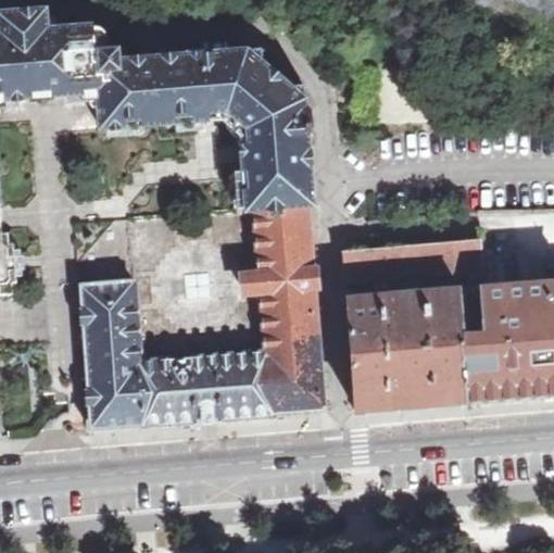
[(0,205),(5,205),(5,202),(0,124),(0,120),(89,113),(104,112),(130,89),(130,68),(118,48),(118,44),(109,45),(109,34),(84,14),(77,22),(47,24),(46,5),(0,8),(0,205)]
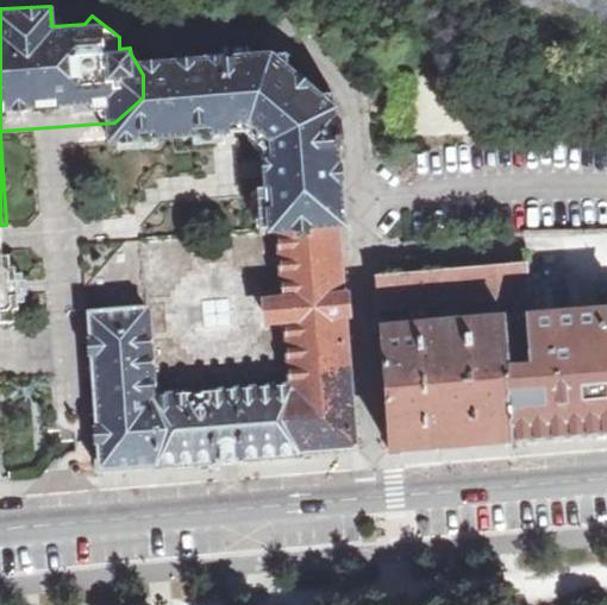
[(275,225),(337,220),(342,220),(336,143),(343,143),(340,115),(335,115),(332,89),(317,90),(287,64),(286,49),(221,55),(220,51),(206,52),(208,80),(186,82),(185,58),(167,60),(143,75),(143,98),(114,123),(118,164),(223,157),(248,155),(270,171),(275,225)]
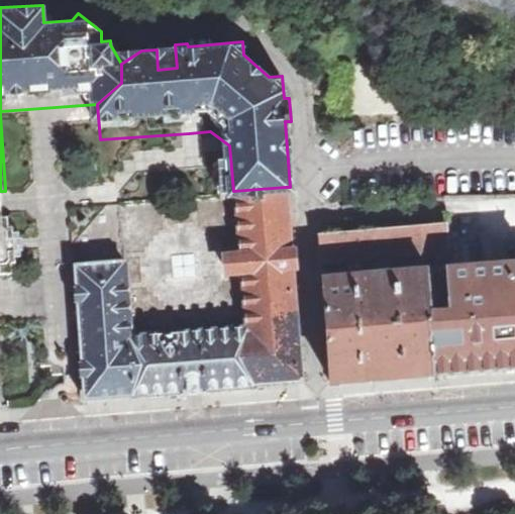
[(127,334),(132,395),(254,386),(254,383),(296,380),(296,381),(302,381),(286,187),(233,191),(119,201),(129,334),(127,334)]
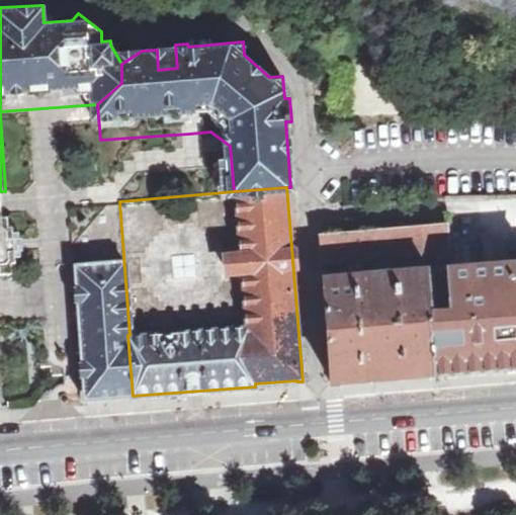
[(131,396),(133,396),(127,335),(130,335),(119,201),(103,202),(71,242),(83,398),(84,398),(84,399),(90,399),(90,397),(131,394),(131,396)]
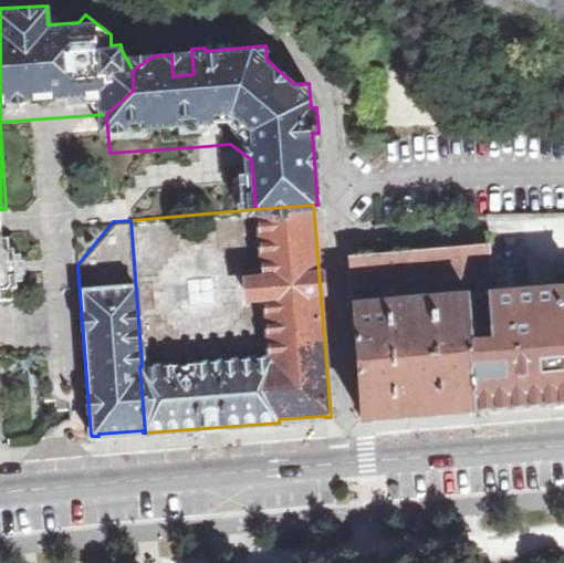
[(353,284),(487,272),(489,272),(484,232),(350,242),(353,284)]
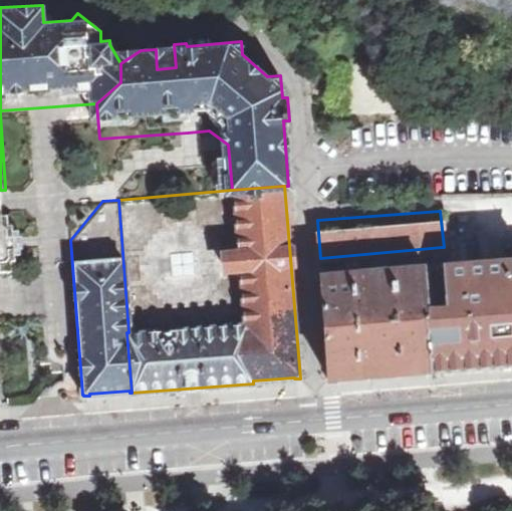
[(7,212),(0,212),(0,295),(0,230),(8,230),(7,212)]
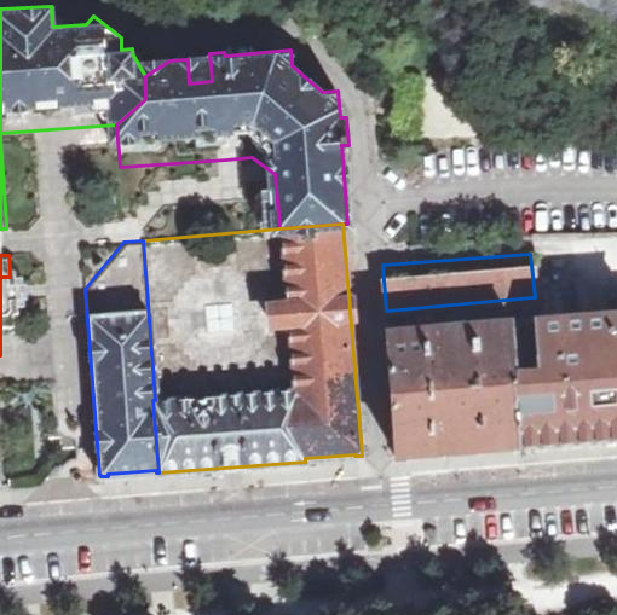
[(616,309),(534,317),(537,365),(512,367),(518,444),(592,437),(592,439),(594,439),(594,437),(604,437),(606,437),(606,436),(616,435),(616,309)]
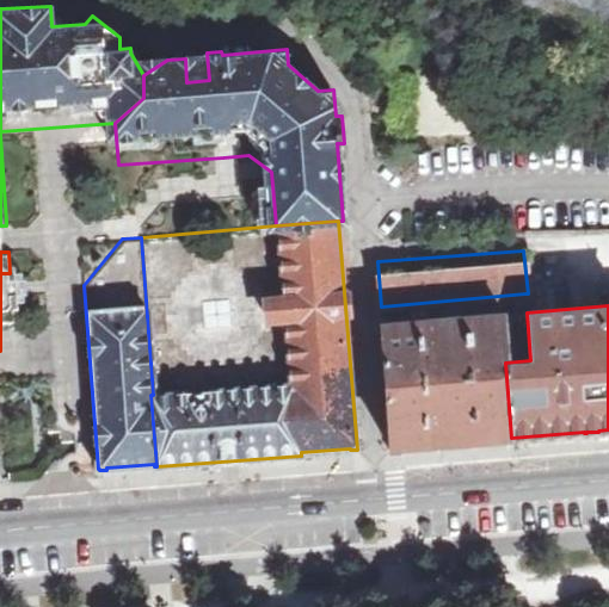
[(388,447),(511,438),(505,363),(530,360),(527,313),(381,324),(388,447)]
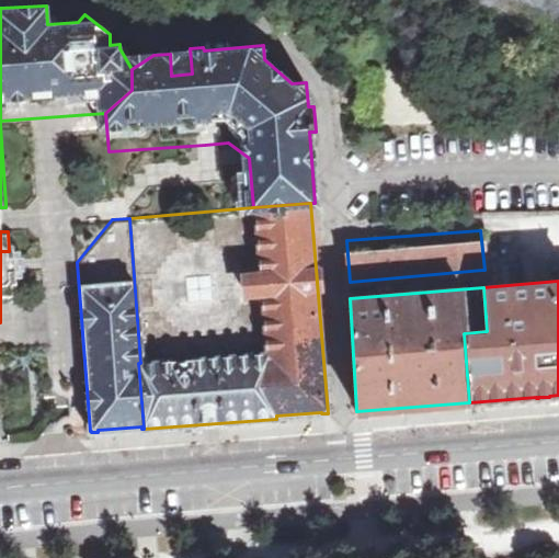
All buildings are outlined.
